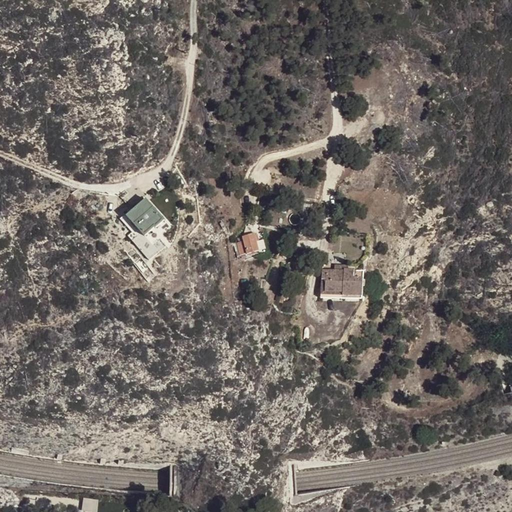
[(165,221),(146,200),(127,217),(137,228),(131,233),(149,254),(164,239),(156,229),(165,221)]
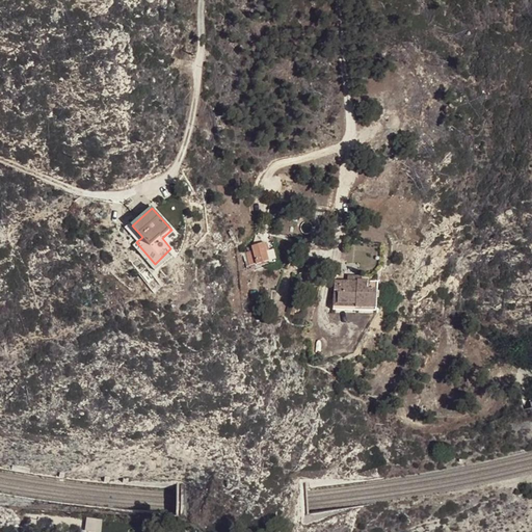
[(316,209),(311,238),(319,237),(323,211),(316,209)]
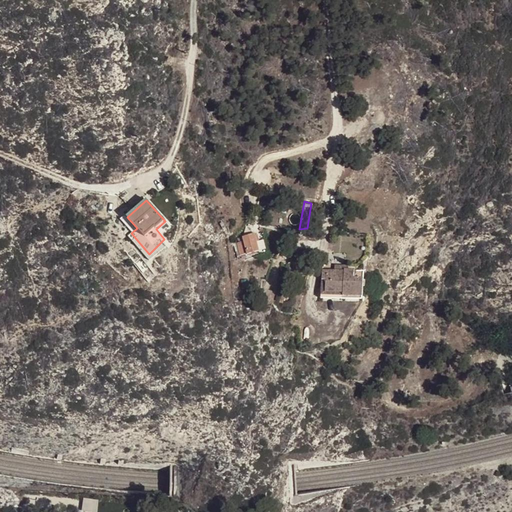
[(258,250),(254,234),(242,237),(243,241),(238,242),(241,255),(258,250)]
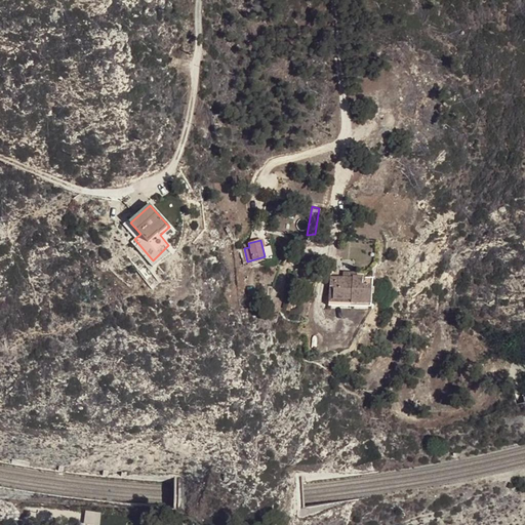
[(352,305),(372,306),(373,286),(363,286),(363,277),(356,277),(354,277),(353,278),(344,278),(330,277),(330,287),(334,287),(333,299),(352,300),(352,305)]
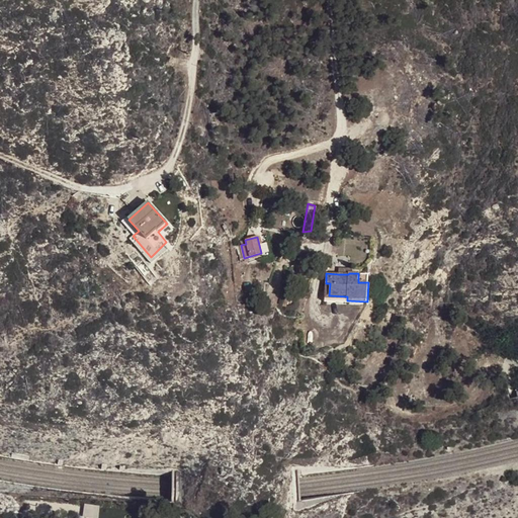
[(368,274),(358,273),(358,282),(368,282),(368,274)]
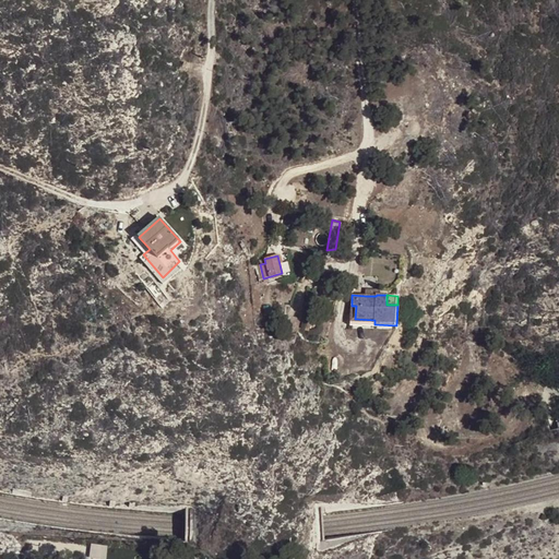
[(356,306),(352,306),(351,322),(375,324),(375,320),(355,319),(356,306)]
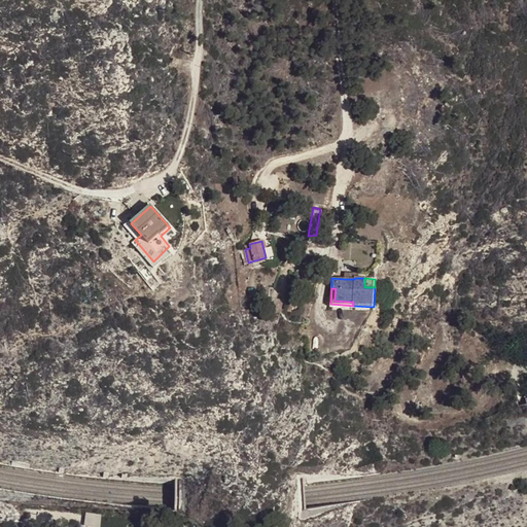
[(90,526),(99,526),(102,514),(83,512),(81,526),(90,526)]
